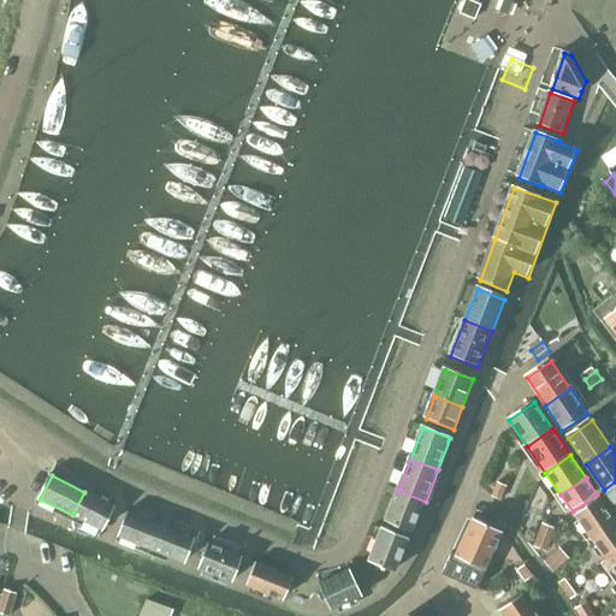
[(501,486),(495,499),(504,503),(509,490),(501,486)]
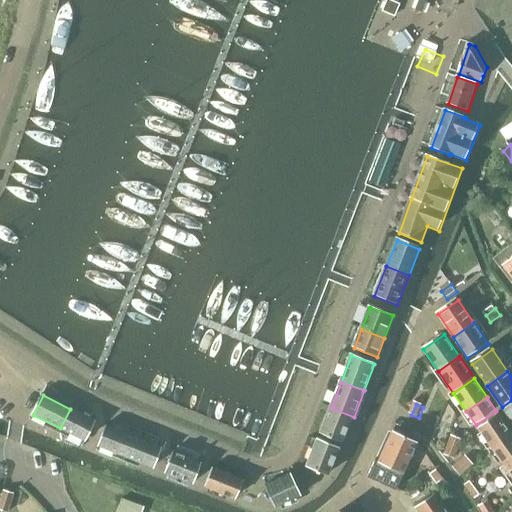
[(344,443),(354,417),(331,408),(321,434),(344,443)]
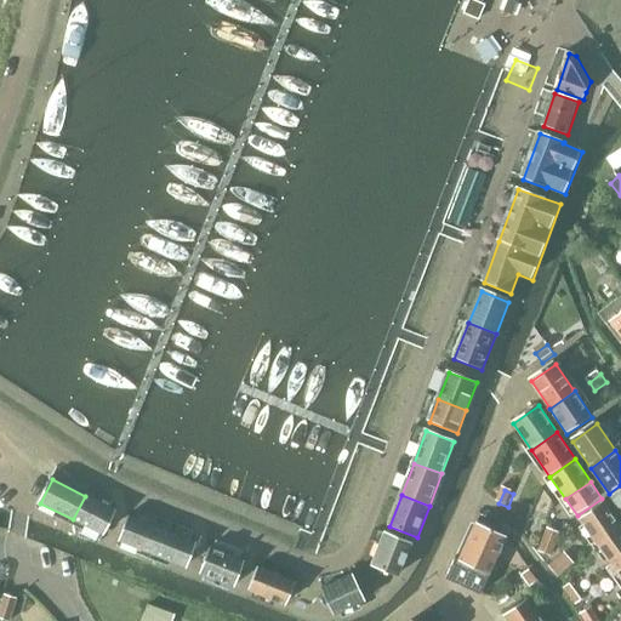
[(85,496),(73,519),(106,536),(118,512),(85,496)]
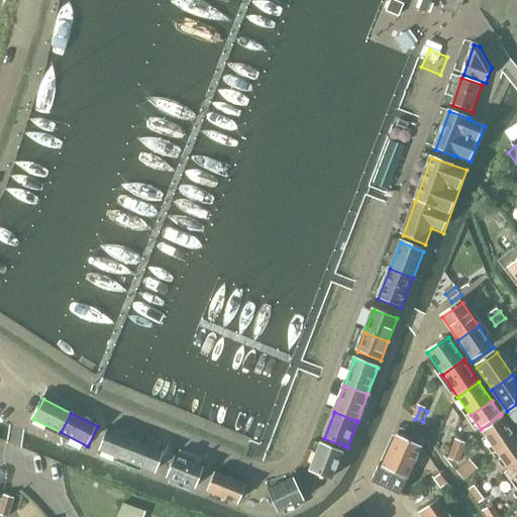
[(497,452),(516,438),(516,437),(504,419),(484,433),(497,452)]
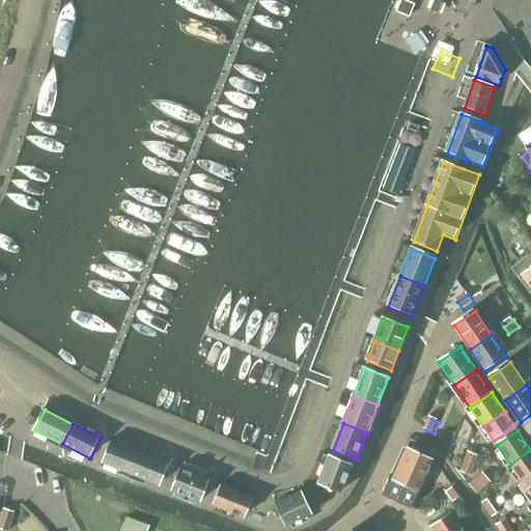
[(449,452),(454,442),(447,438),(441,449),(449,452)]
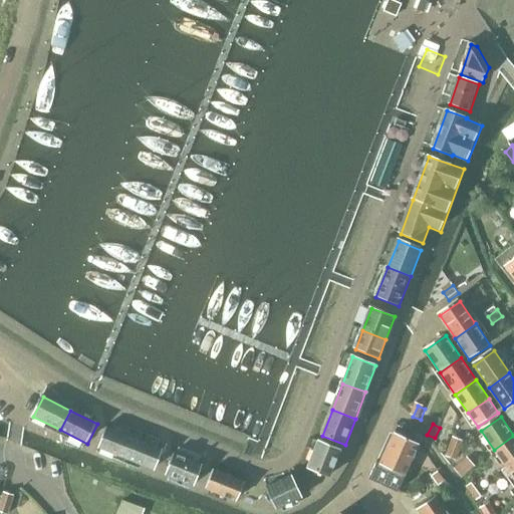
[(129,460),(137,439),(108,428),(99,449),(129,460)]
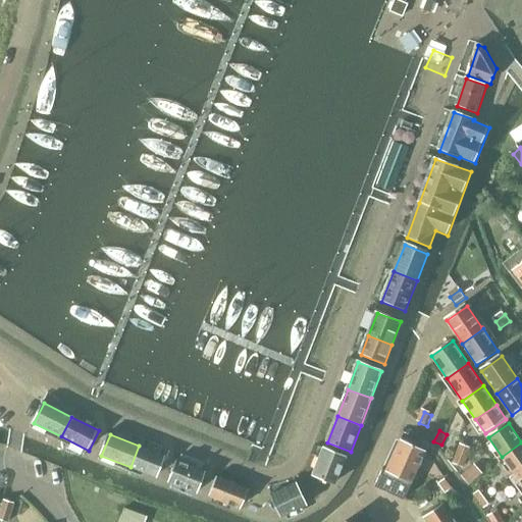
[(406,502),(427,453),(402,441),(387,472),(384,471),(376,488),(406,502)]
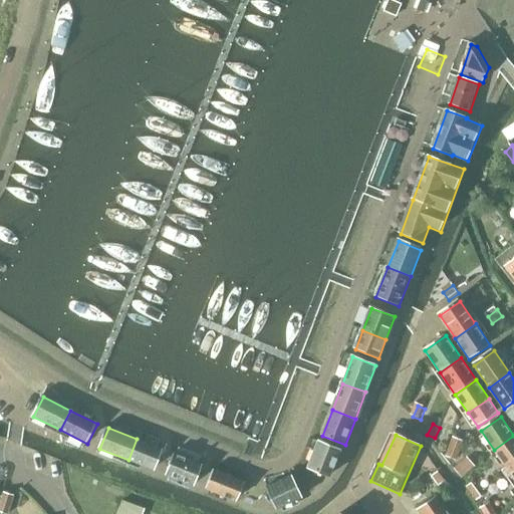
[(508,470),(513,465),(513,436),(494,450),(508,470)]
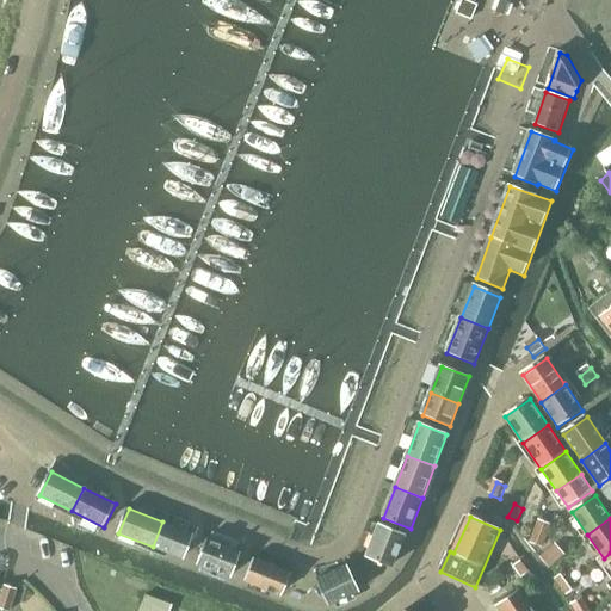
[(162,522),(153,547),(186,560),(196,535),(162,522)]
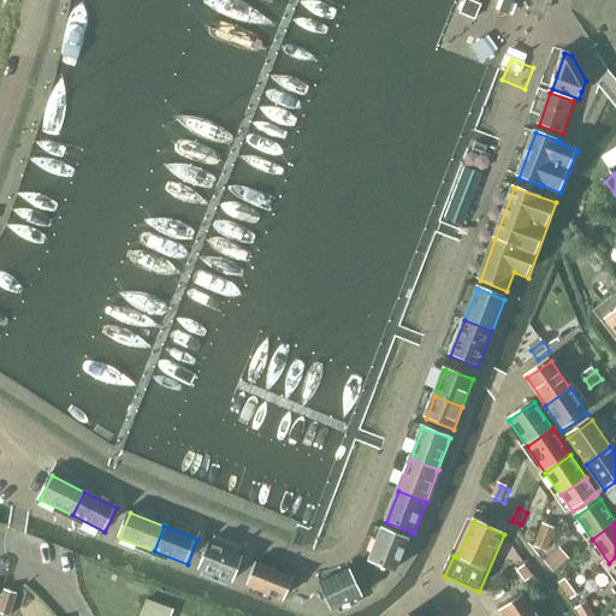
[(550,551),(558,531),(543,526),(535,546),(550,551)]
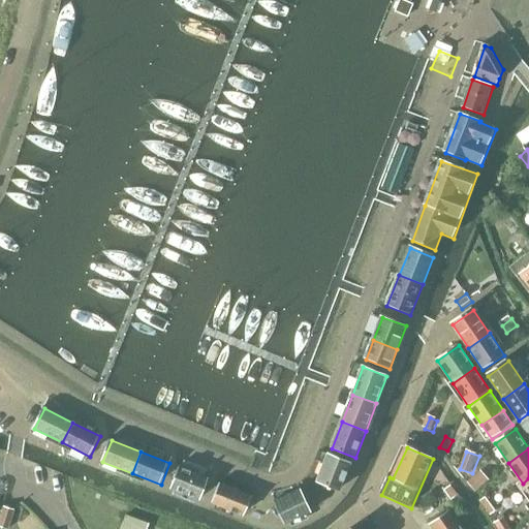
[(341,492),(352,464),(329,455),(318,483),(341,492)]
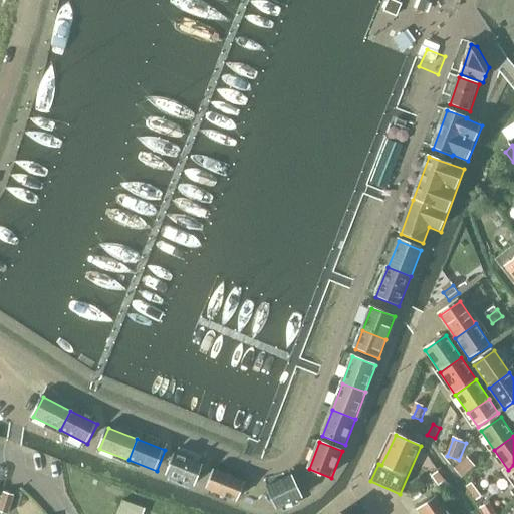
[(196,487),(202,472),(204,466),(176,454),(167,475),(196,487)]
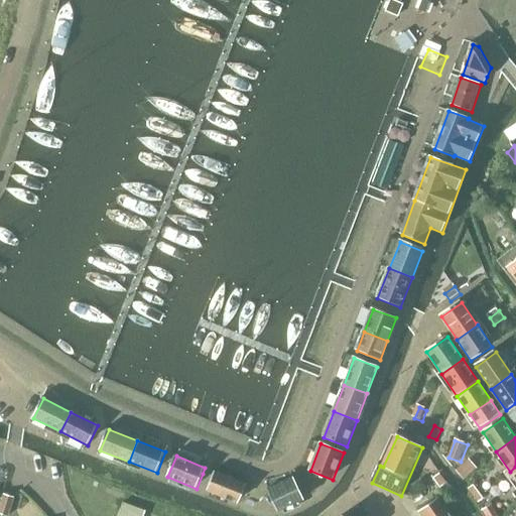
[(471,460),(459,471),(467,480),(479,469),(471,460)]
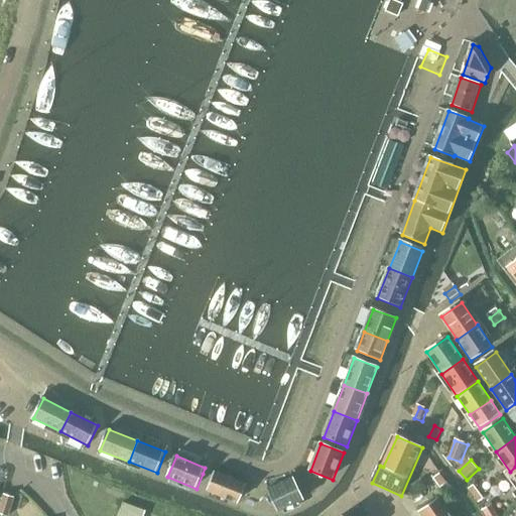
[(239,504),(245,490),(247,485),(217,472),(208,491),(239,504)]
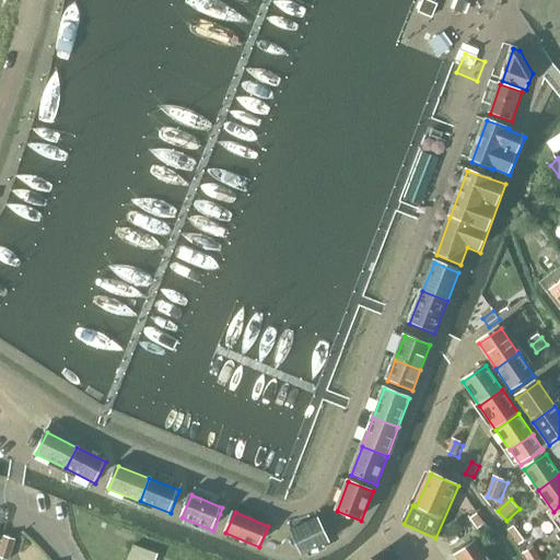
[(479,532),(487,526),(479,515),(471,521),(479,532)]
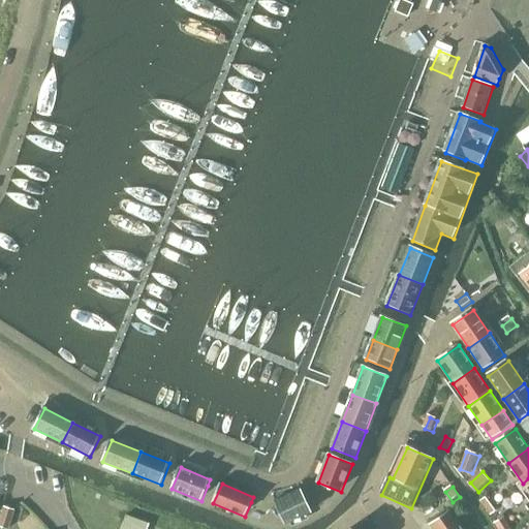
[(286,525),(313,512),(302,491),(276,503),(286,525)]
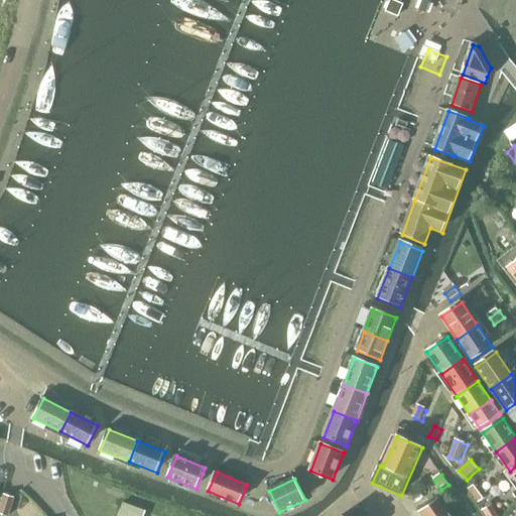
[(461,515),(462,515),(468,513),(457,496),(458,495),(456,491),(452,488),(445,491),(446,494),(448,498),(450,500),(461,515)]
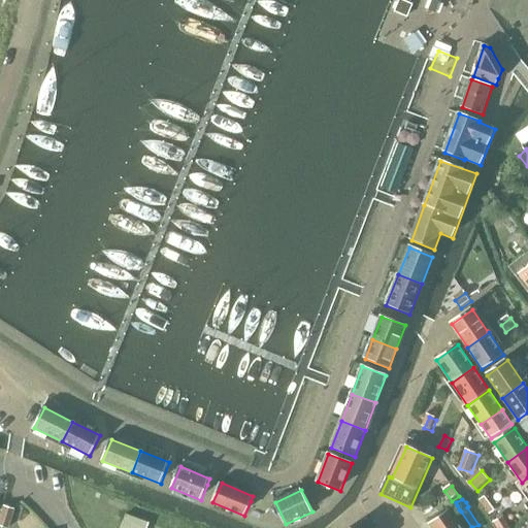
[(486,499),(480,502),(490,519),(496,515),(486,499)]
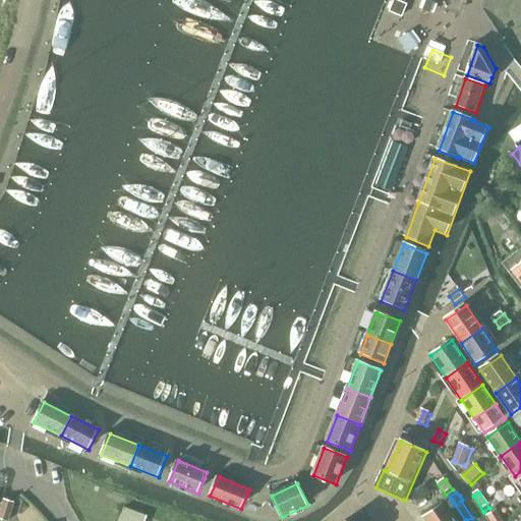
[(10,520),(15,504),(6,501),(0,520),(2,520),(10,520)]
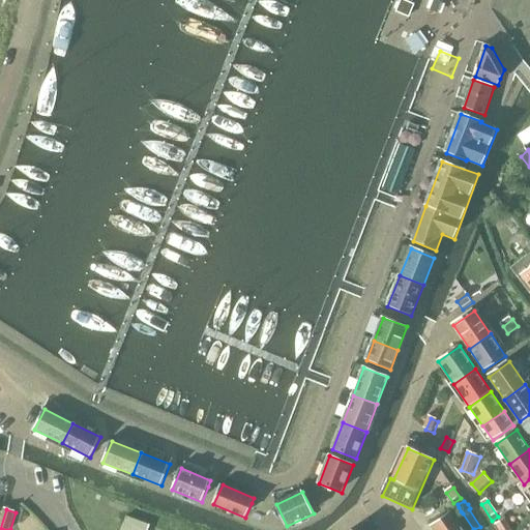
[(433,529),(463,529),(451,512),(431,527),(433,529)]
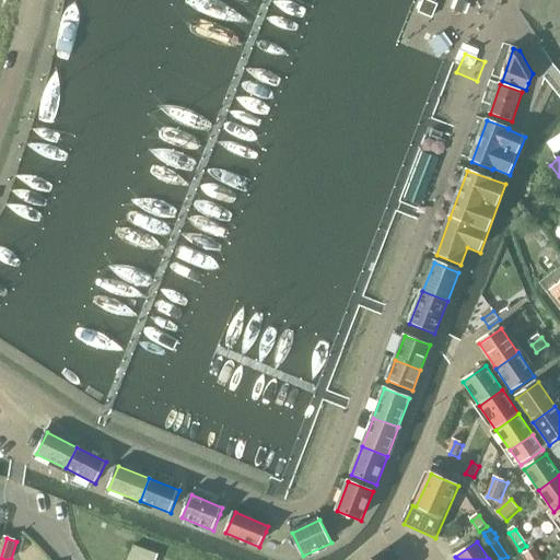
[(136,547),(130,559),(199,559),(163,547),(160,556),(136,547)]
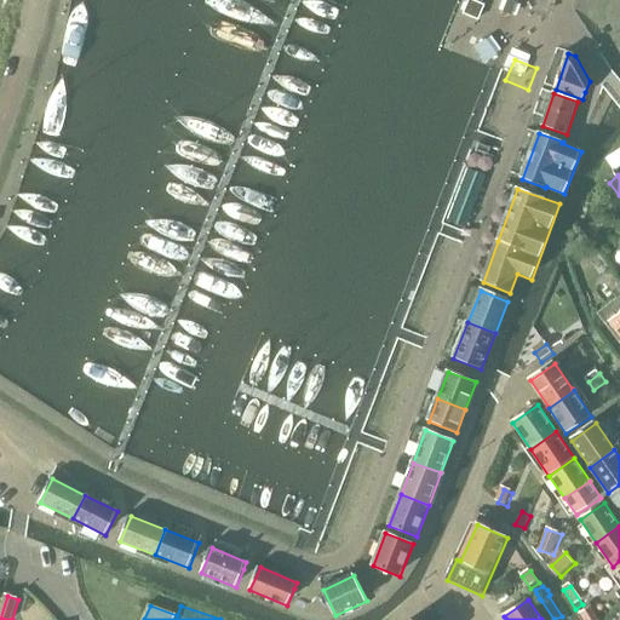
[(581,615),(585,619),(598,619),(592,608),(581,615)]
